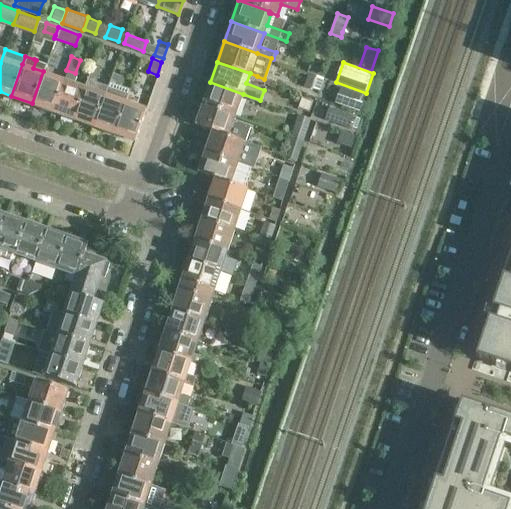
[(91,63),(87,77),(95,80),(100,66),(91,63)]
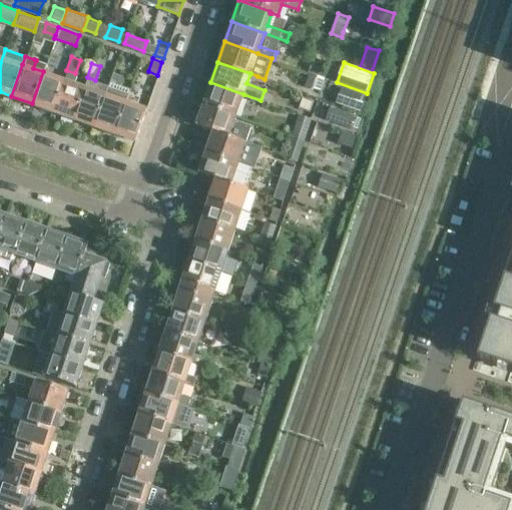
[(104,93),(93,124),(113,132),(125,100),(129,87),(119,84),(123,73),(112,69),(107,84),(104,93)]
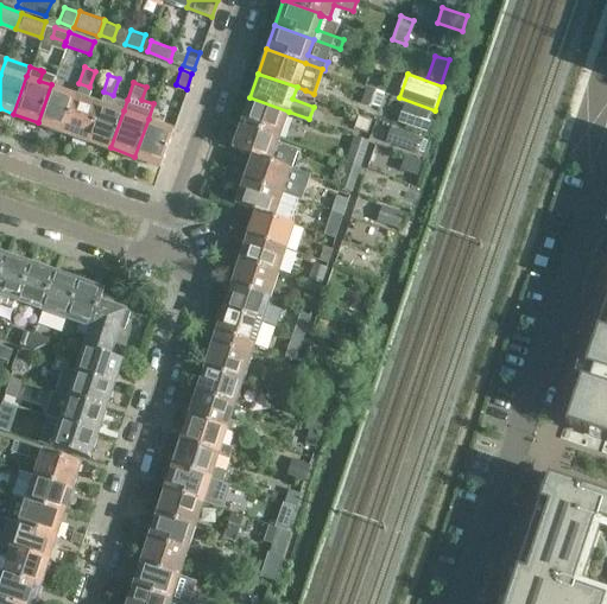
[(78,83),(62,131),(86,139),(100,101),(87,97),(90,88),(89,87),(78,83)]
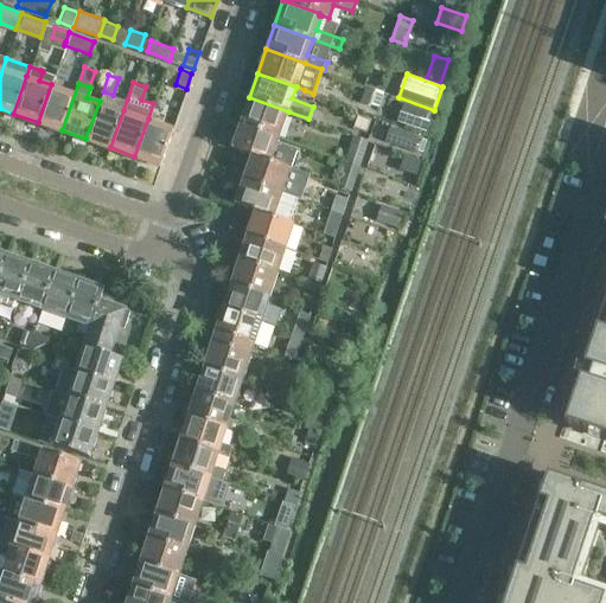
[(51,84),(38,122),(62,130),(75,92),(51,84)]
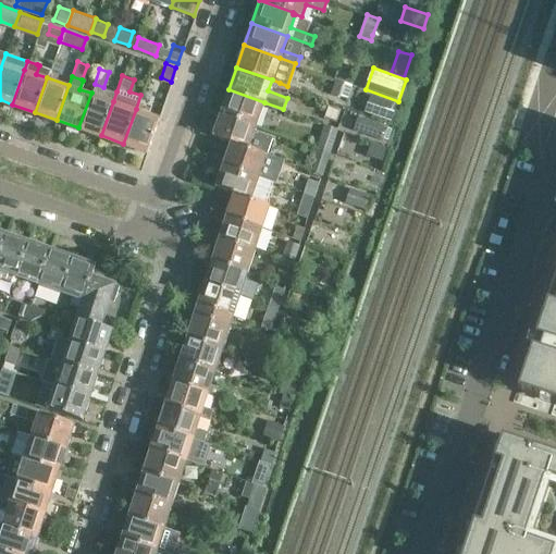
[(346,97),(351,84),(335,78),(330,91),(346,97)]
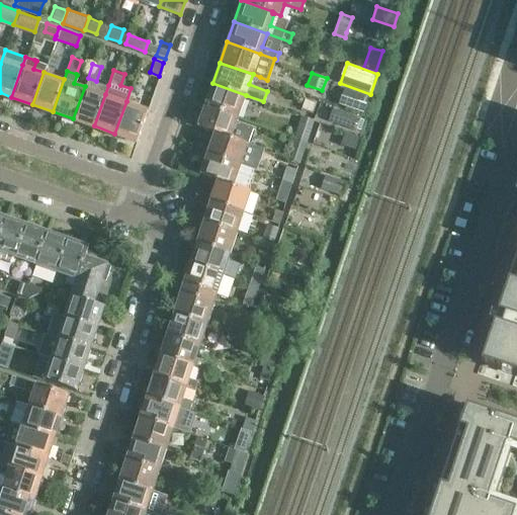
[(105,94),(108,85),(96,81),(88,78),(85,87),(85,86),(73,118),(94,125),(105,94)]
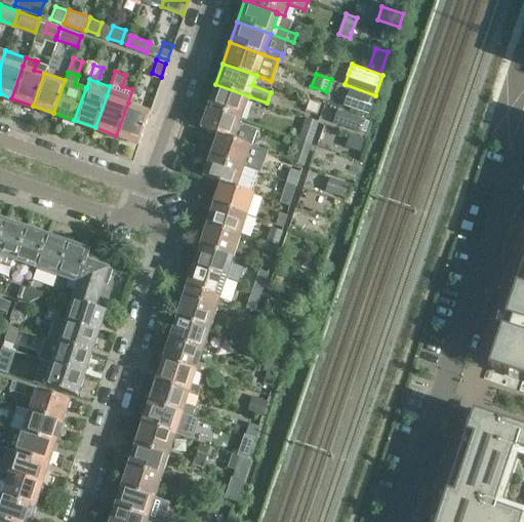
[(215,84),(208,105),(242,117),(249,96),(215,84)]
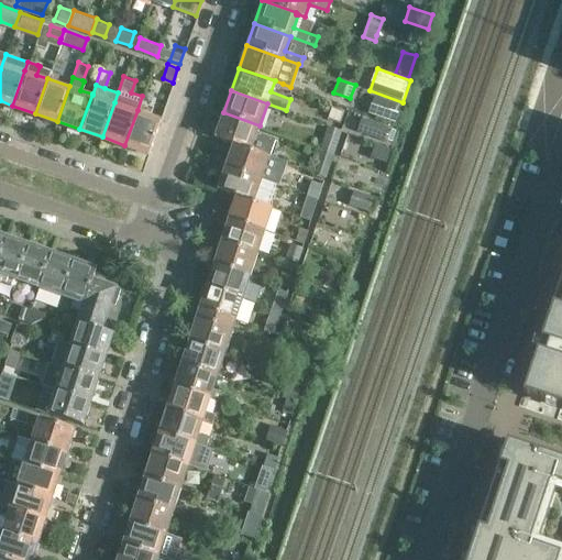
[(403,103),(377,95),(372,111),(397,120),(403,103)]
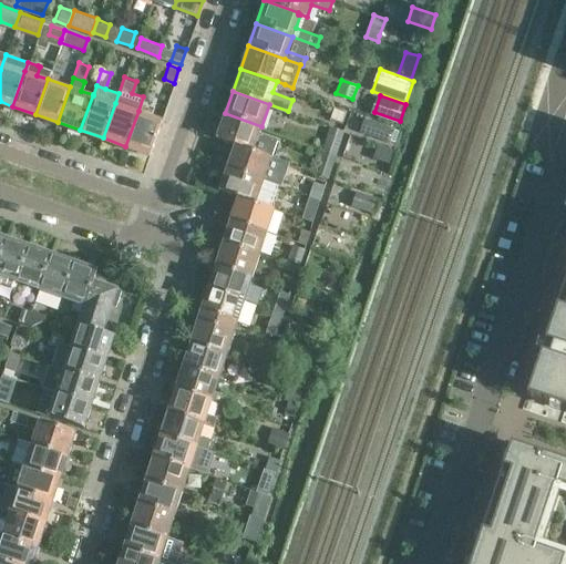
[(139,111),(125,146),(150,154),(154,140),(161,120),(153,116),(139,111)]
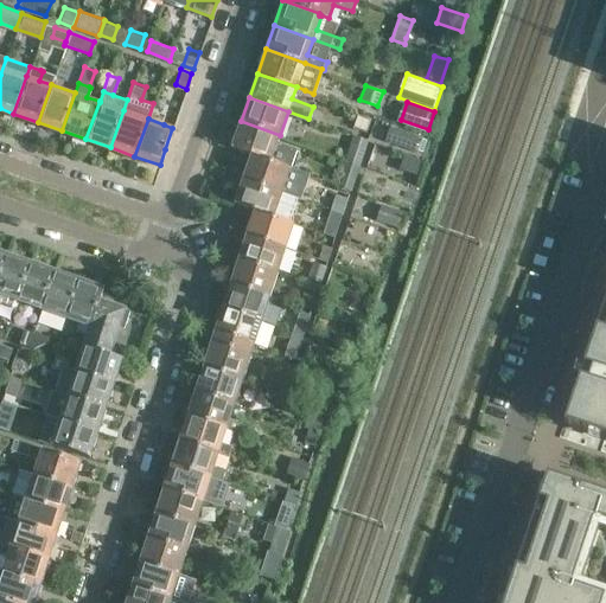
[(241,121),(231,147),(268,160),(268,159),(291,166),(293,162),(299,142),(280,135),(241,121)]
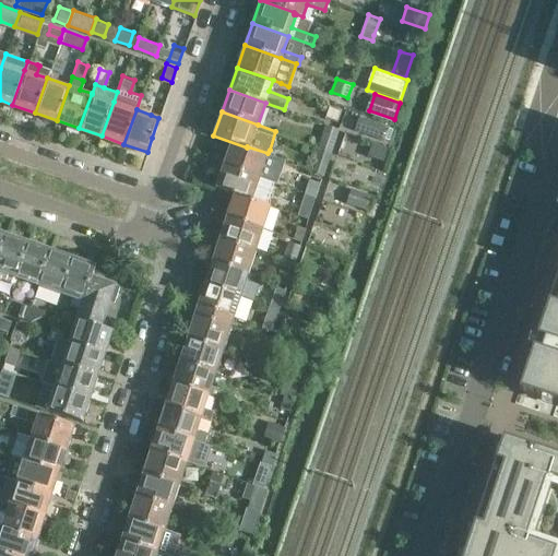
[(387,123),(359,114),(355,127),(382,135),(387,123)]
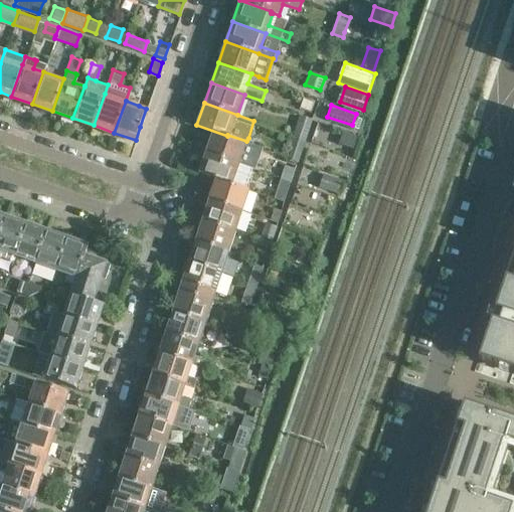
[(293,135),(306,139),(313,119),(301,115),(293,135)]
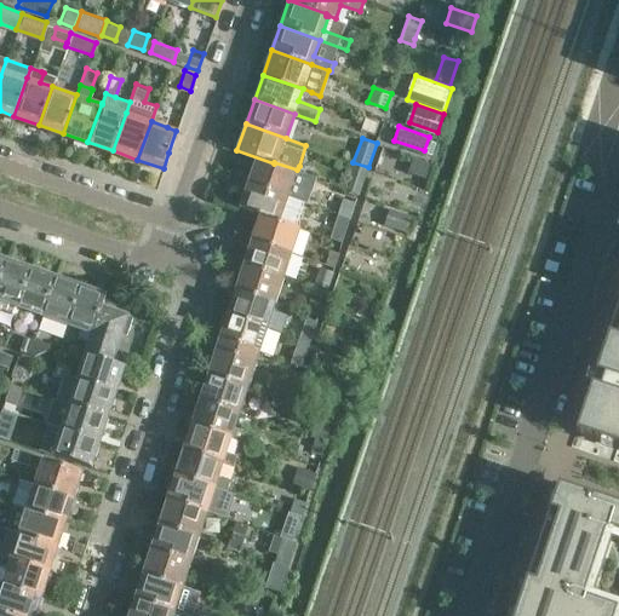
[(424,173),(428,161),(413,156),(410,168),(424,173)]
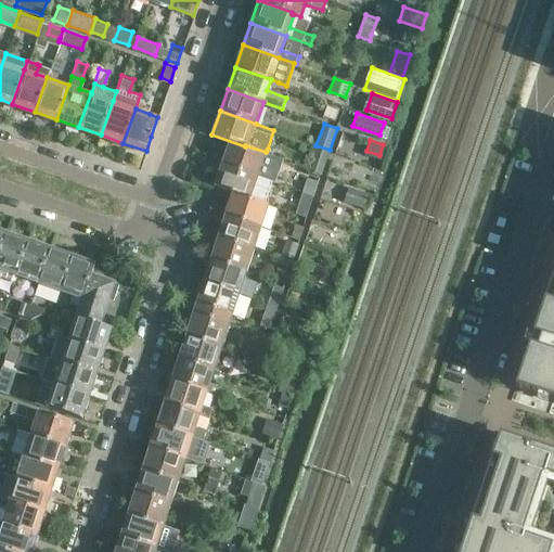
[(230,141),(222,163),(258,175),(266,152),(245,145),(245,146),(230,141)]
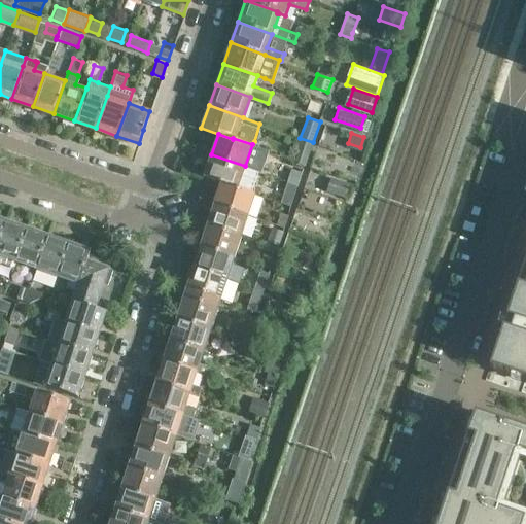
[(300,138),(292,159),(306,163),(313,143),(300,138)]
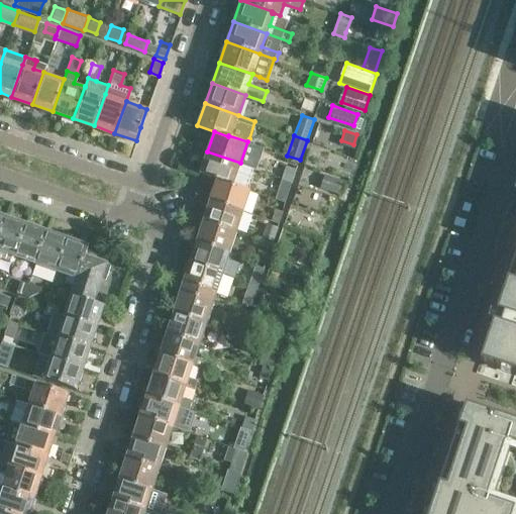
[(207,151),(200,172),(217,178),(231,182),(245,187),(252,168),(240,163),(207,151)]
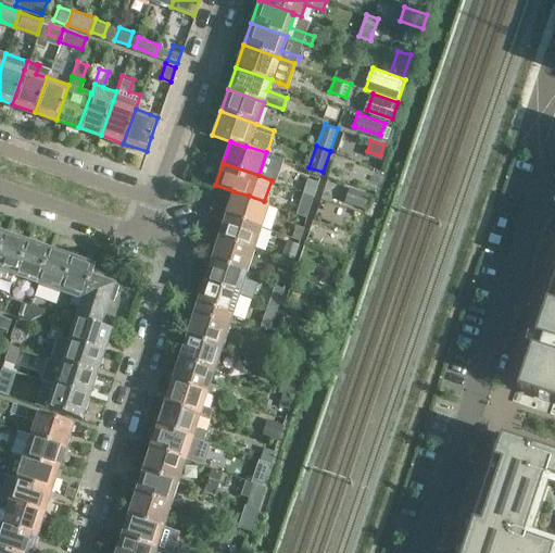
[(304,191),(315,195),(319,181),(310,177),(304,191)]
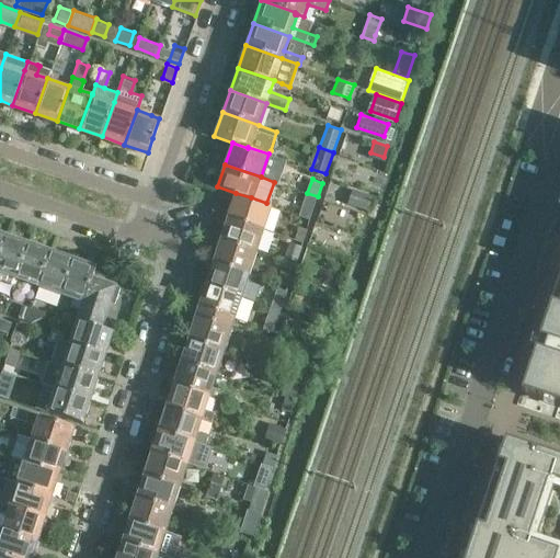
[(373,195),(353,188),(349,201),(368,207),(373,195)]
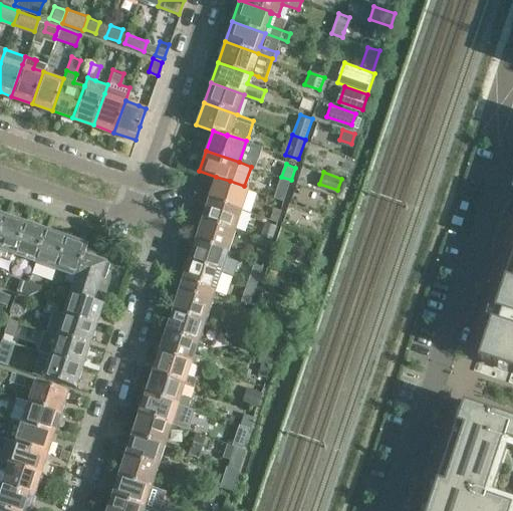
[(216,177),(209,199),(241,210),(249,188),(230,181),(216,177)]
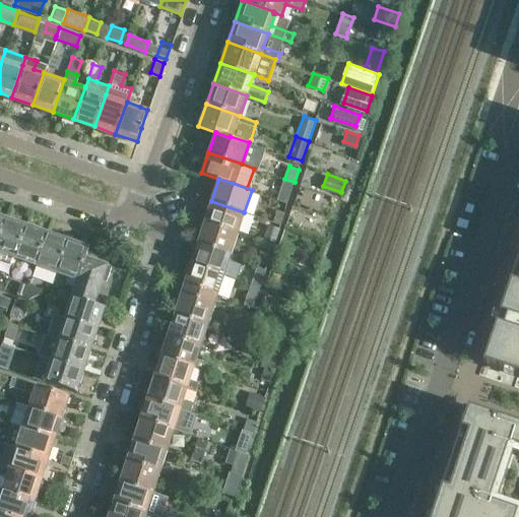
[(277,198),(287,202),(295,182),(284,179),(277,198)]
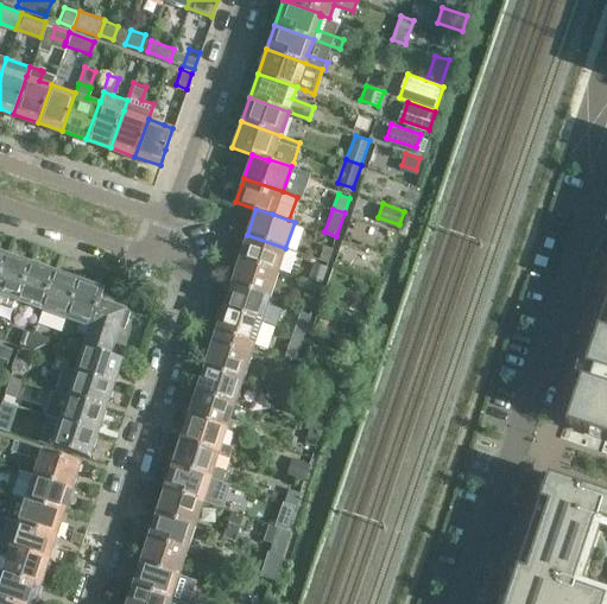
[(285,248),(247,235),(239,259),(278,272),(285,248)]
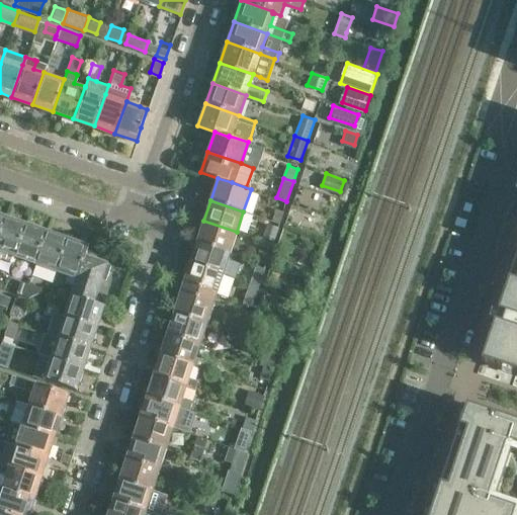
[(272,220),(281,223),(285,210),(276,207),(272,220)]
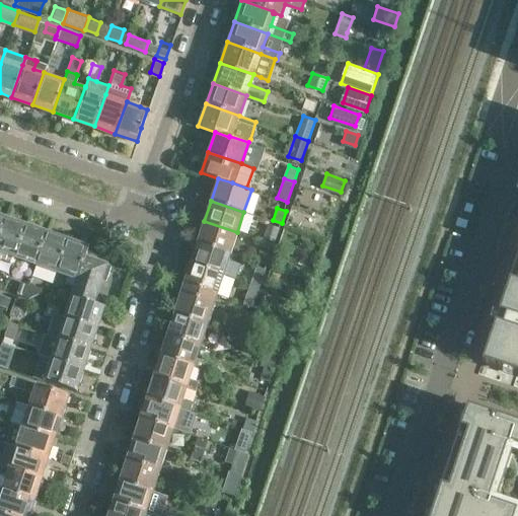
[(5,216),(0,231),(0,258),(12,263),(14,256),(25,223),(5,216)]
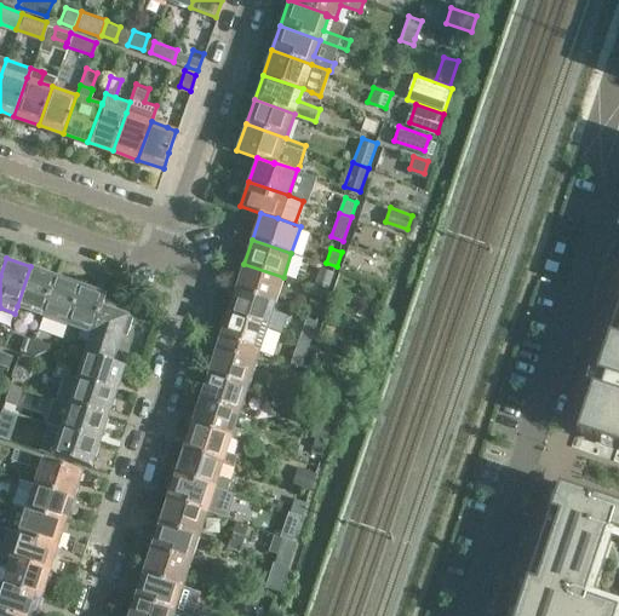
[(244,264),(235,288),(275,301),(284,277),(244,264)]
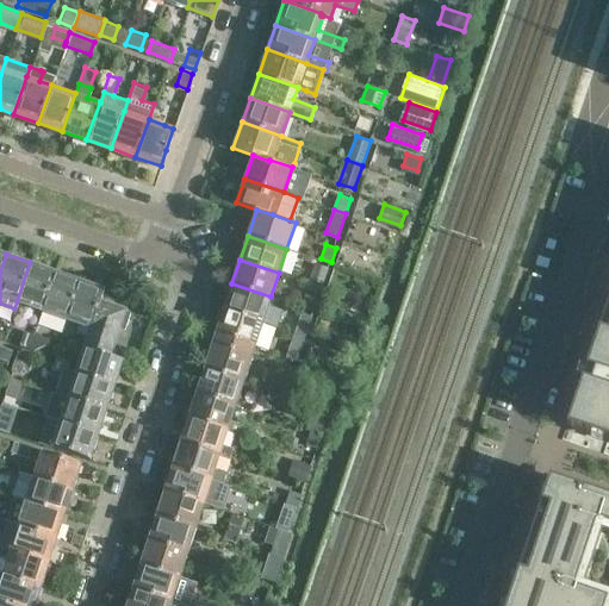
[(30,262),(17,301),(41,310),(55,270),(30,262)]
